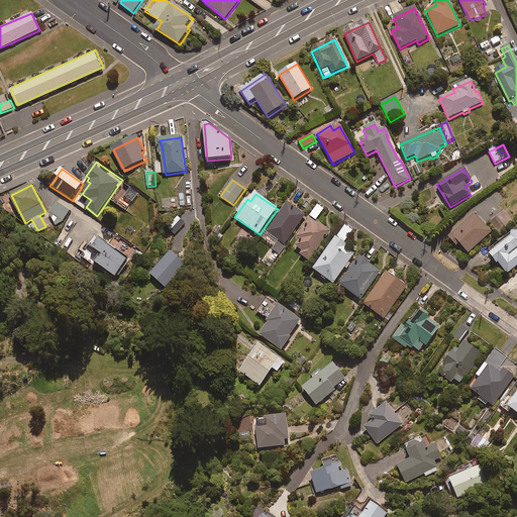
[(72,210),(58,202),(50,213),(65,221),(72,210)]
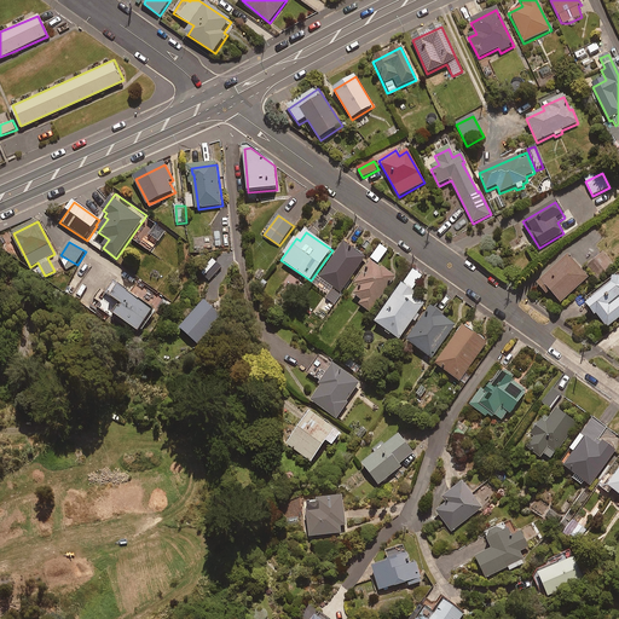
[(340,291),(341,293),(365,258),(345,243),(320,278),(330,285),(325,291),(329,294),(327,298),(333,302),(340,291)]
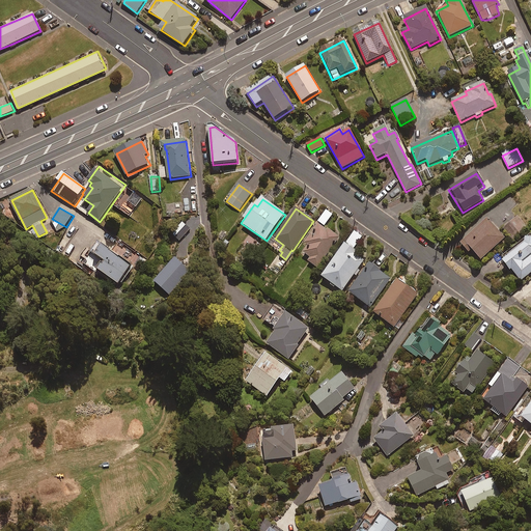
[(333,216),(327,211),(318,222),(325,226),(333,216)]
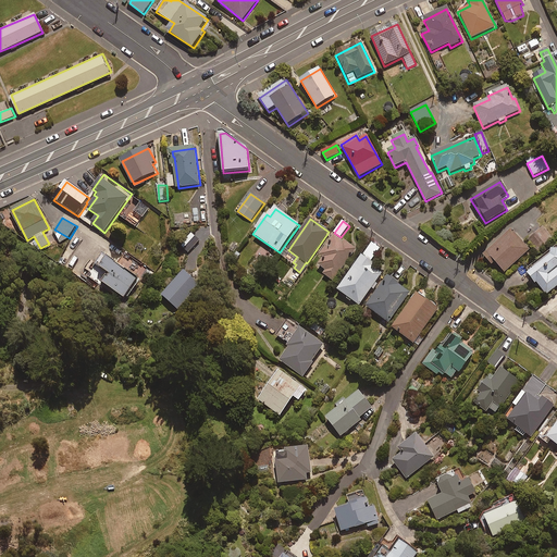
[(529,251),(511,232),(483,257),(491,267),(494,263),(504,273),(529,251)]
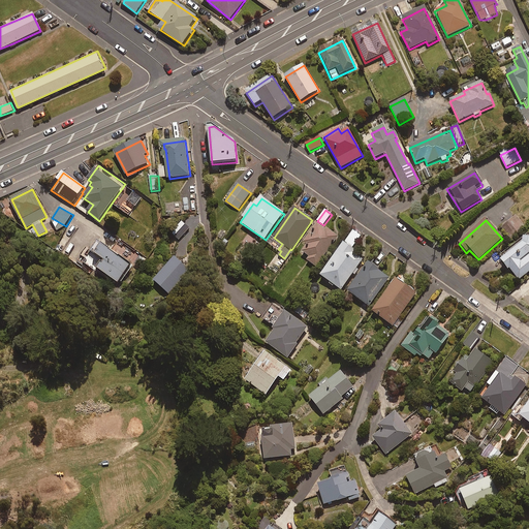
[(190,229),(182,221),(170,234),(180,242),(190,229)]
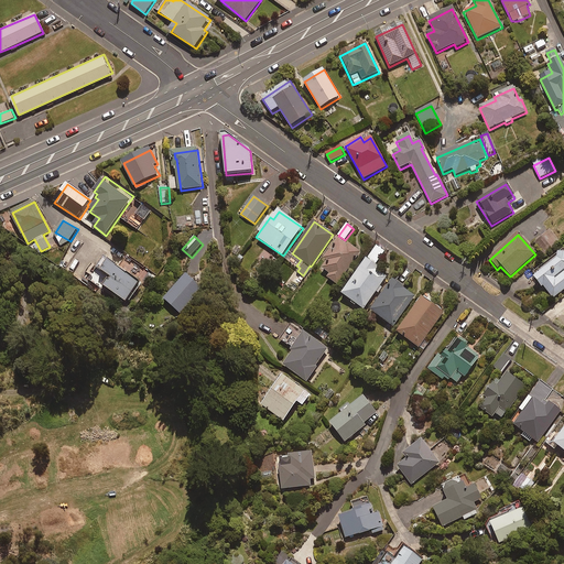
[(331,274),(328,278),(338,285),(361,252),(349,245),(348,246),(339,239),(325,260),(328,262),(324,270),(331,274)]
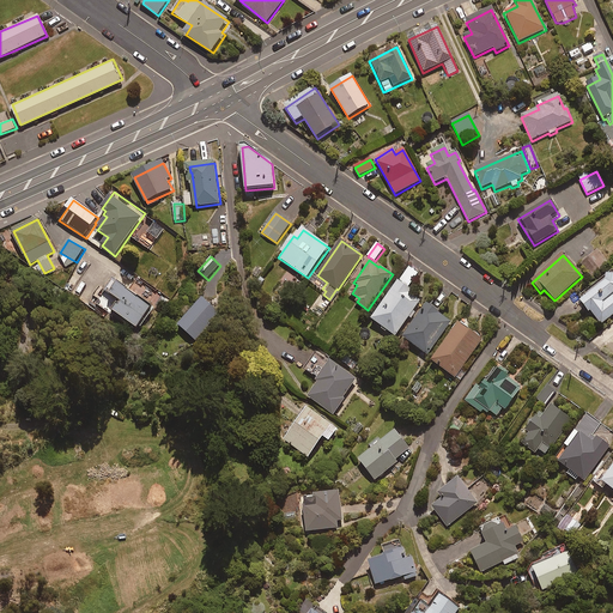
[(418,273),(410,267),(400,281),(408,287),(418,273)]
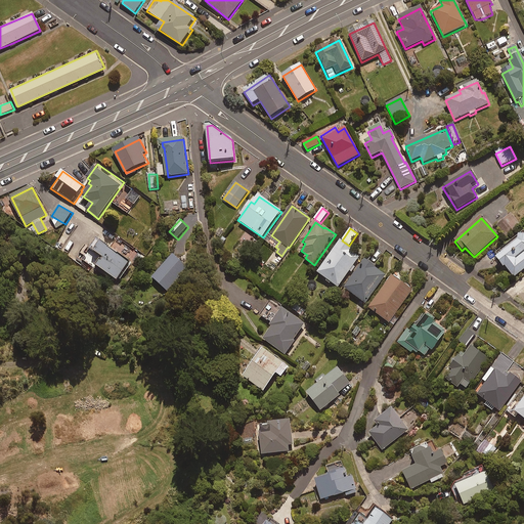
[(523,233),(523,232),(494,254),(497,258),(495,260),(501,268),(504,266),(514,278),(523,269),(523,233)]
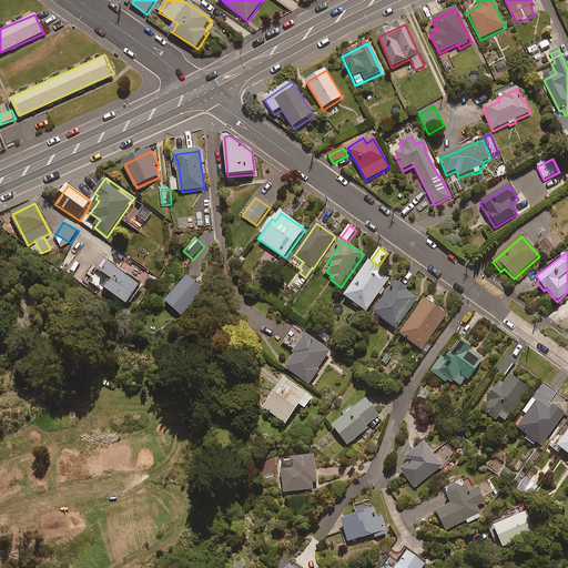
[(100,273),(114,282),(112,284),(111,283),(104,293),(119,303),(120,301),(128,306),(141,286),(108,262),(100,273)]
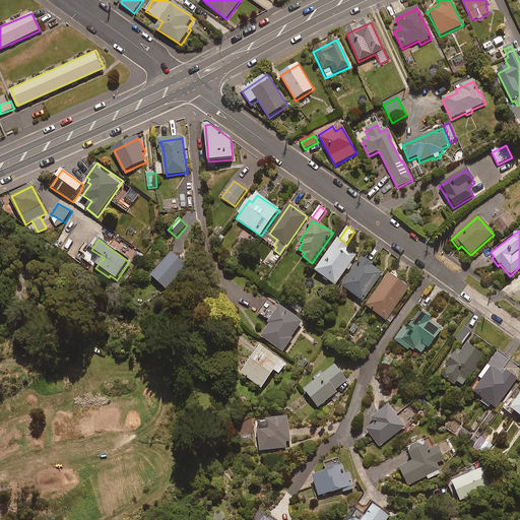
[(347,269),(349,270),(352,265),(351,264),(359,255),(338,241),(316,271),(325,277),(324,279),(328,282),(329,281),(335,285),(347,269)]
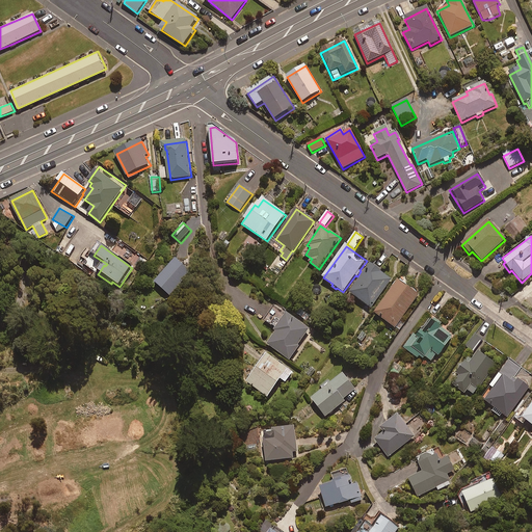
[(191,272),(175,260),(156,284),(171,296),(191,272)]
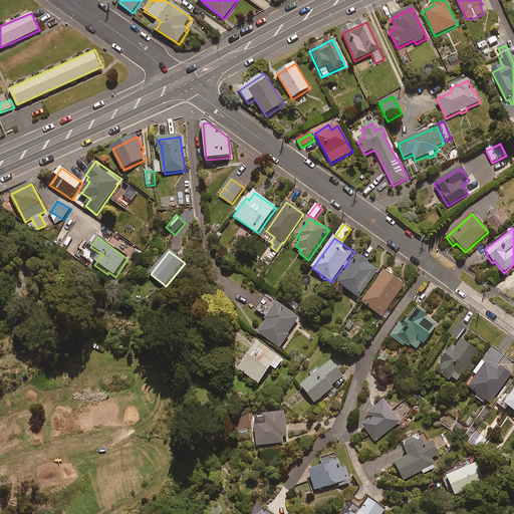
[(379,270),(359,256),(339,284),(358,298),(379,270)]
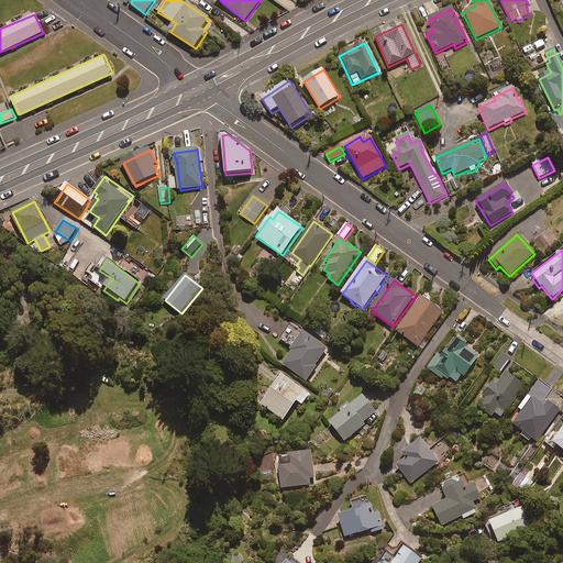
[(443,313),(423,298),(398,333),(419,348),(443,313)]
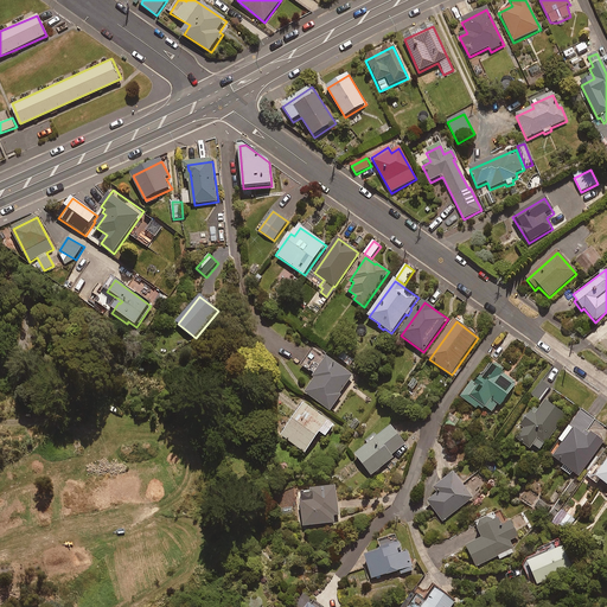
[(307,394),(331,411),(343,395),(342,394),(353,377),(328,359),(323,369),(317,364),(315,366),(308,360),(304,366),(318,377),(307,394)]
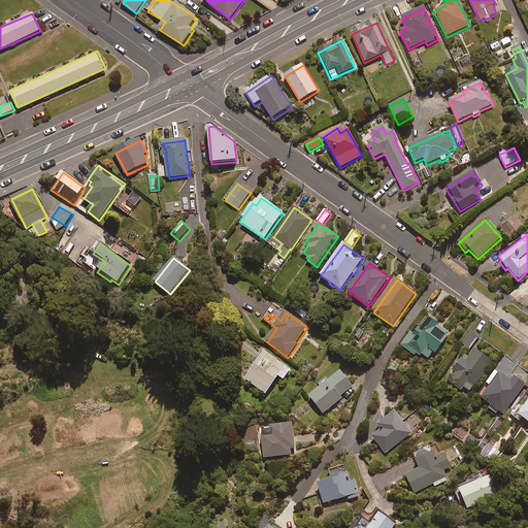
[(422,354),(427,359),(433,352),(435,353),(449,335),(435,325),(437,323),(429,318),(419,330),(418,329),(413,336),(410,334),(401,347),(415,357),(416,355),(419,357),(422,354)]
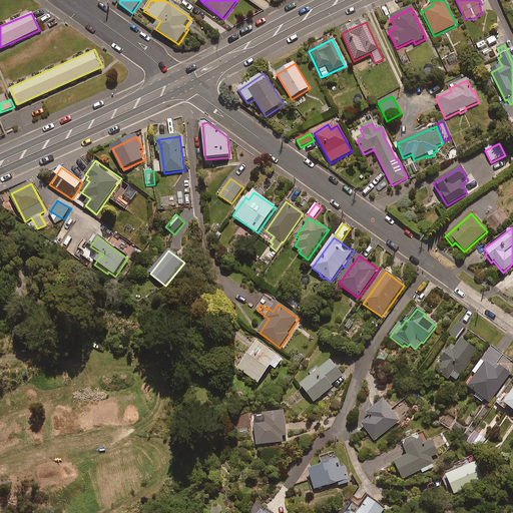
[(465,329),(457,323),(449,336),(457,341),(465,329)]
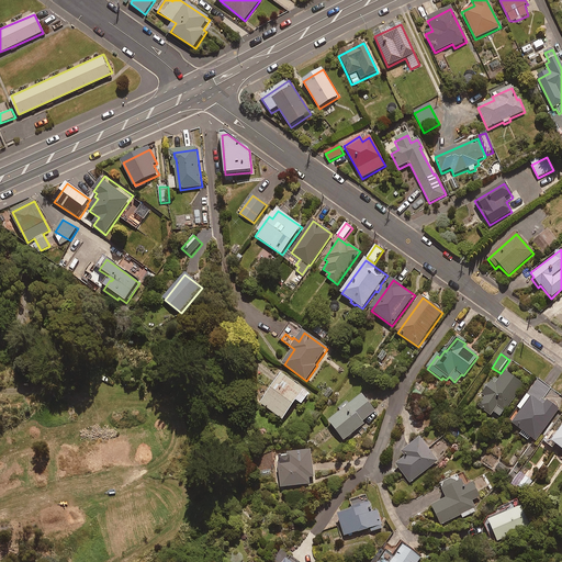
[(523,386),(505,373),(494,388),(490,384),(482,396),(485,398),(479,406),(491,415),(493,412),(499,417),(523,386)]
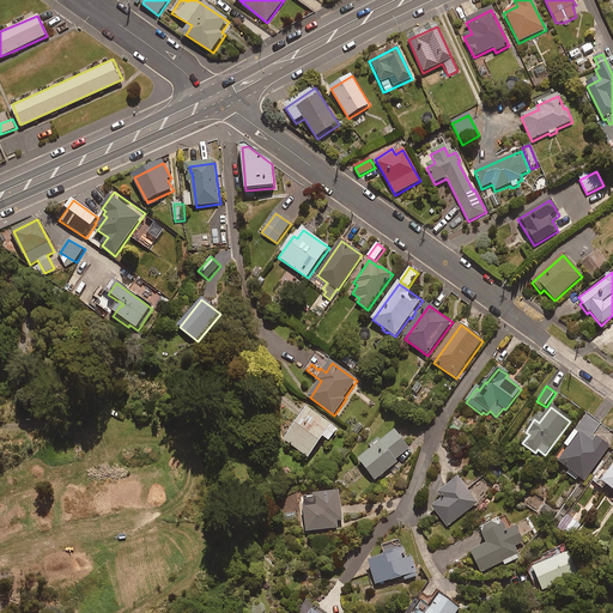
[(338,432),(308,408),(284,439),(309,460),(325,439),(329,443),(338,432)]
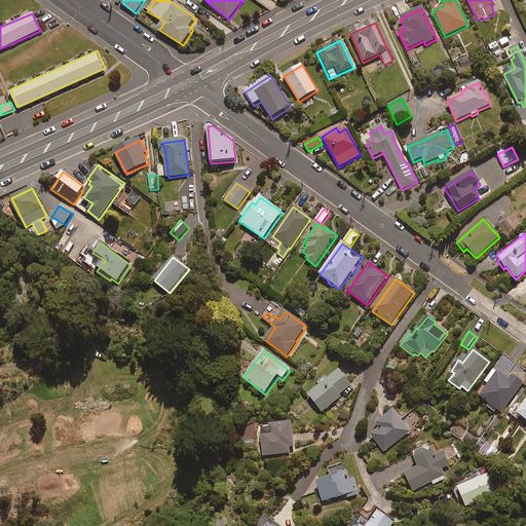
[(487,386),(479,398),(488,405),(486,408),(493,413),(495,410),(501,414),(523,383),(508,373),(515,364),(503,357),(484,384),(487,386)]
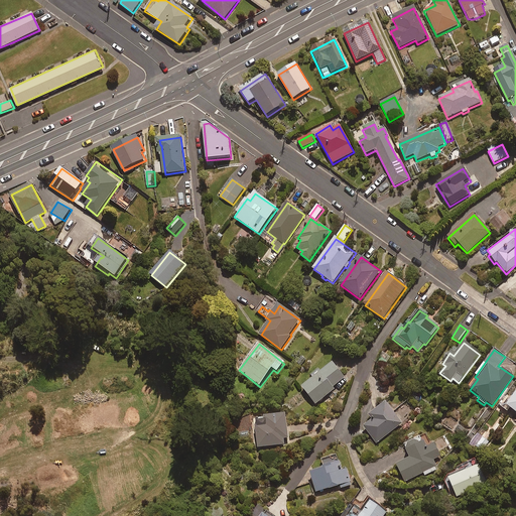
[(345,378),(333,363),(321,372),(319,369),(311,376),(313,378),(302,387),(316,404),(336,389),(334,387),(345,378)]
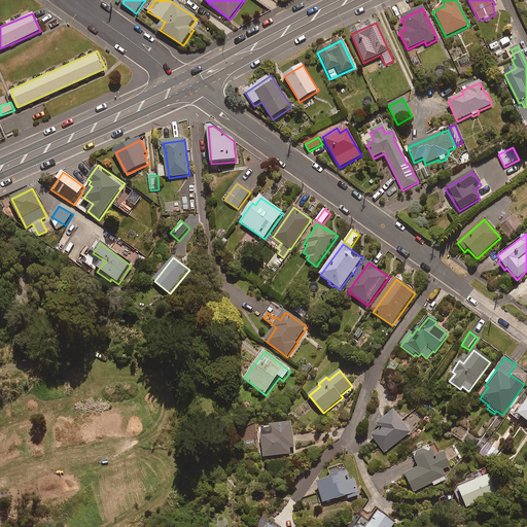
[(417,411),(409,401),(397,412),(406,420),(417,411)]
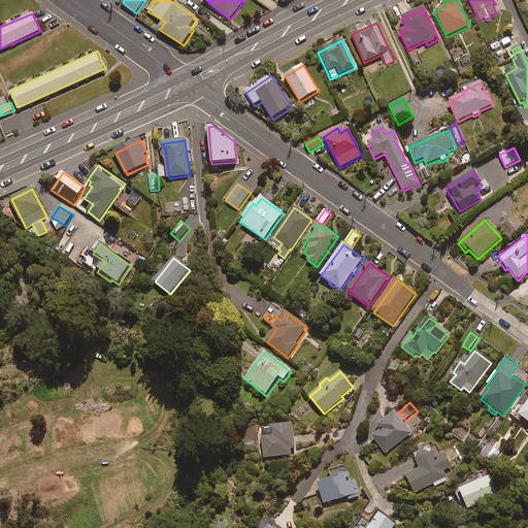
[(519,408),(513,417),(520,422),(521,420),(527,424),(527,402),(522,411),(519,408)]
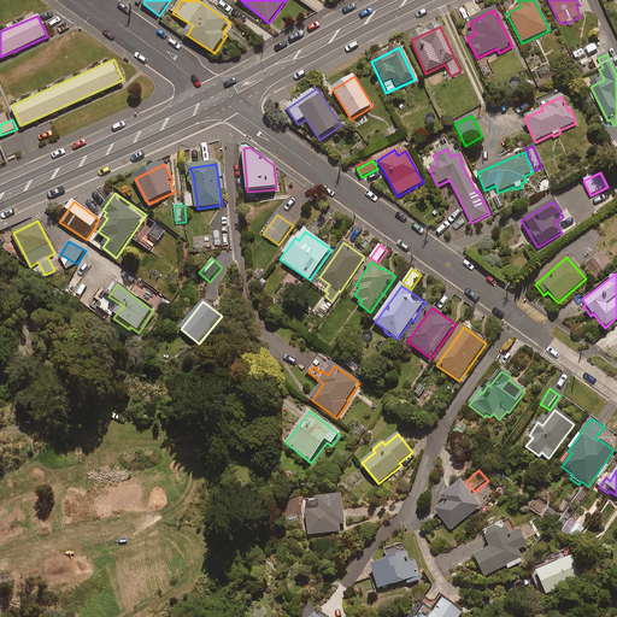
[(480,507),(462,483),(442,499),(446,504),(435,512),(451,530),(480,507)]
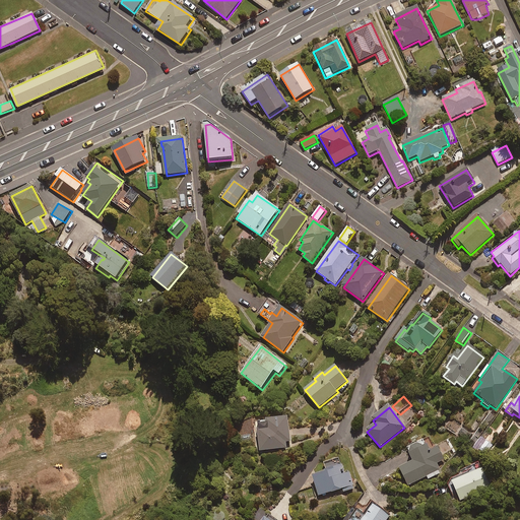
[(291,442),(289,419),(259,423),(260,432),(259,432),(261,451),(287,449),(286,443),(291,442)]
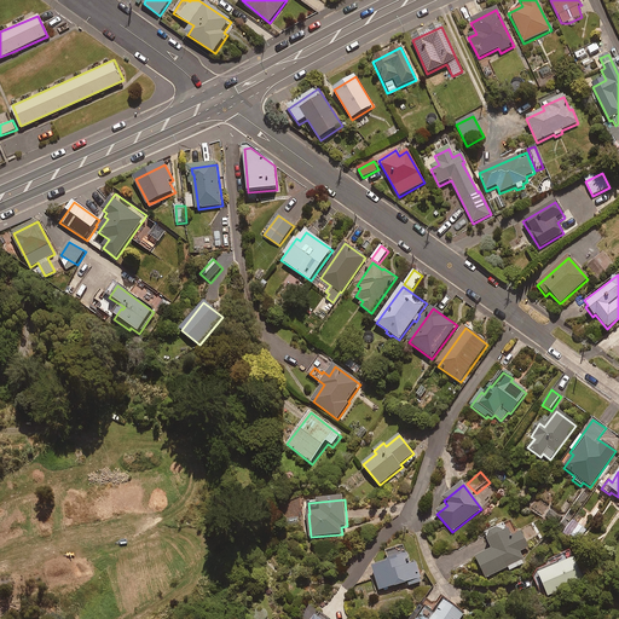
[(516,531),(512,522),(485,536),(492,551),(475,559),(485,579),(509,567),(510,571),(525,562),(520,553),(528,549),(521,533),(512,538),(509,533),(516,531)]
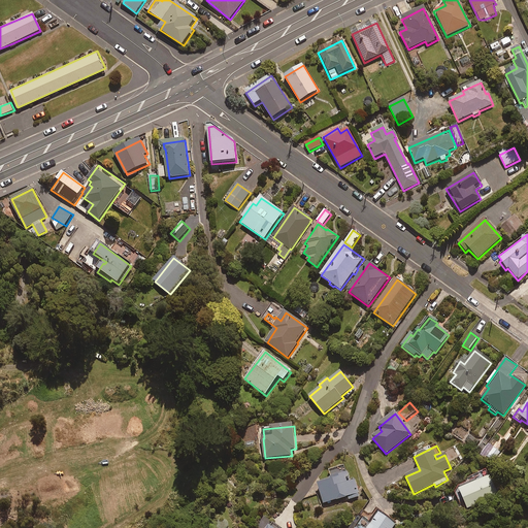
[(500,452),(493,447),(487,455),(493,460),(500,452)]
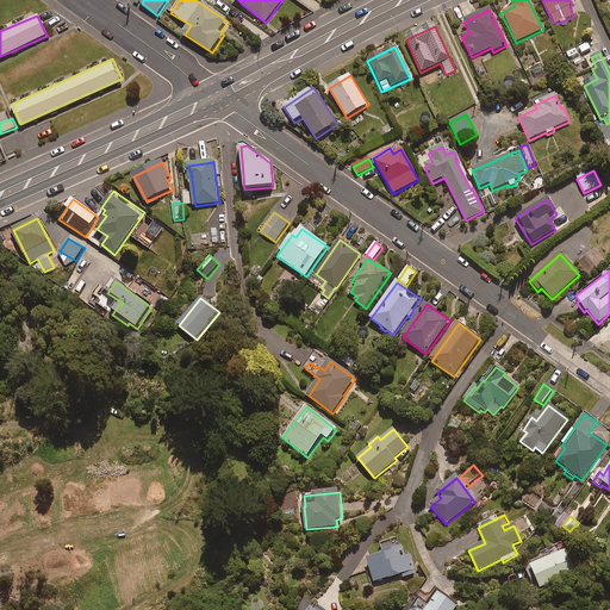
[(405,558),(402,547),(367,558),(375,583),(403,574),(404,578),(416,574),(410,555),(405,558)]
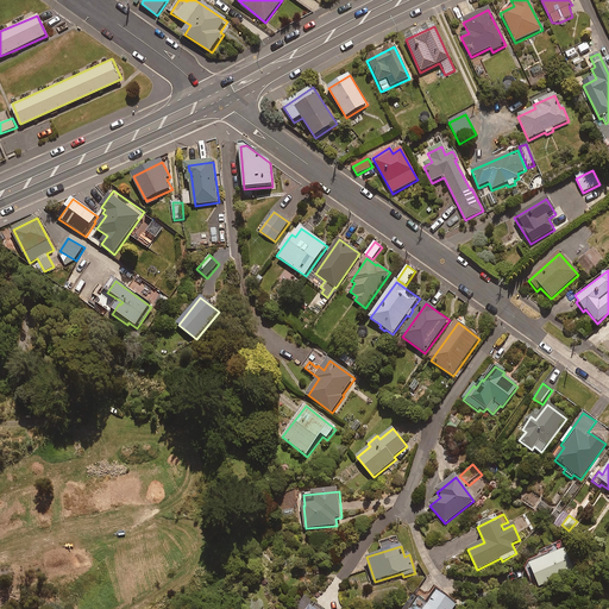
[(573,571),(563,548),(527,564),(538,586),(573,571)]
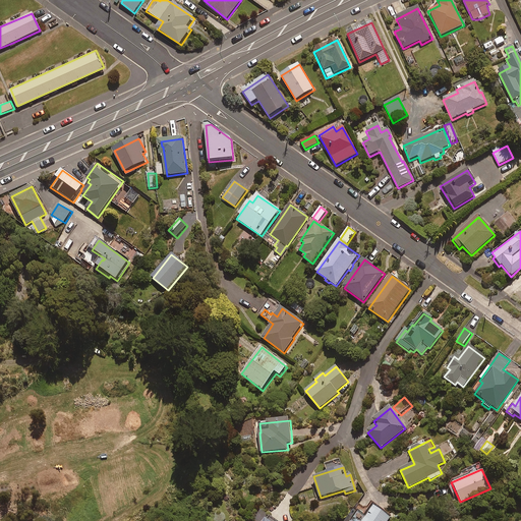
[(389,520),(391,518),(374,506),(366,516),(355,508),(344,520),(389,520)]
